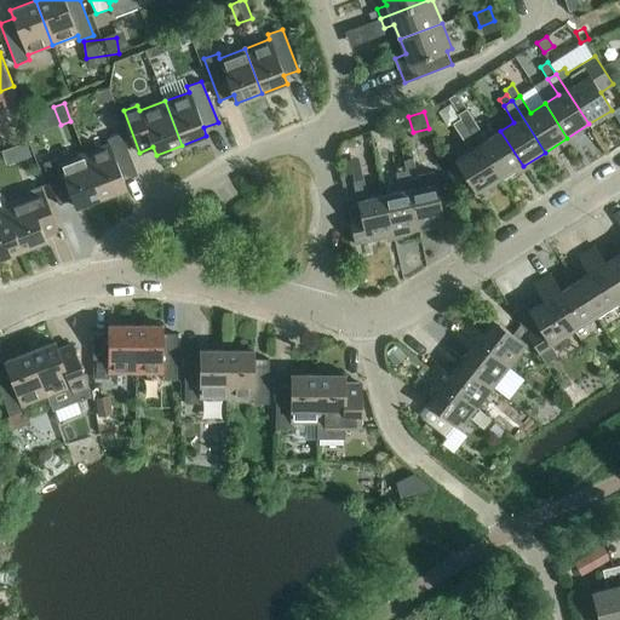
[(469,113),(461,118),(500,181),(523,166),(500,131),(486,141),(469,113)]
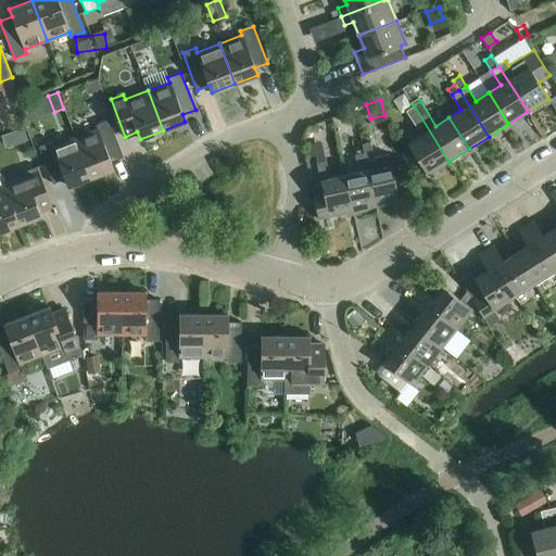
[(341,106),(344,116),(354,113),(351,103),(341,106)]
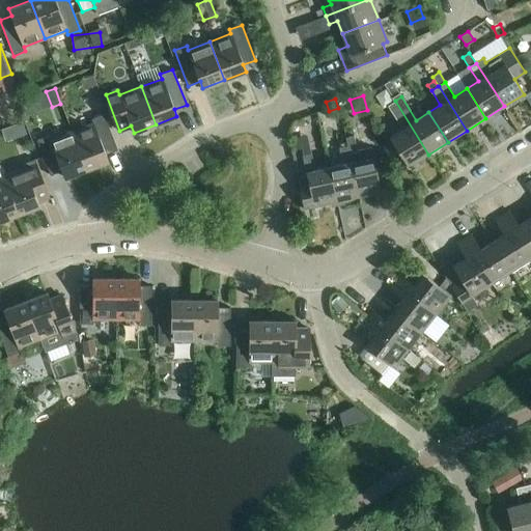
[(428,155),(395,101),(388,106),(402,129),(389,137),(409,167),(428,155)]
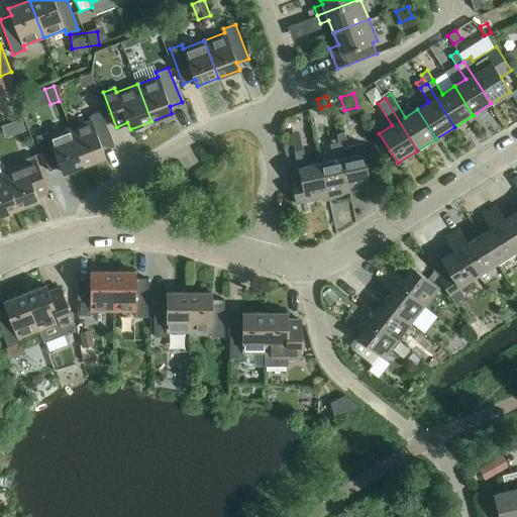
[(201,120),(212,116),(205,99),(195,102),(201,120)]
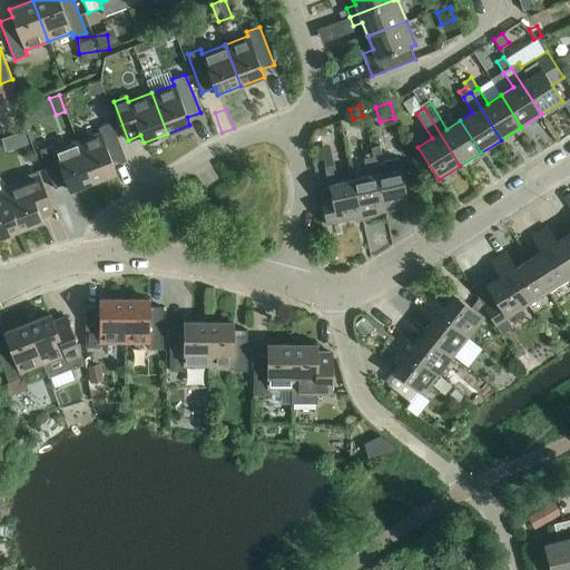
[(100,133),(77,141),(92,182),(116,173),(114,166),(126,160),(111,123),(98,128),(100,133)]
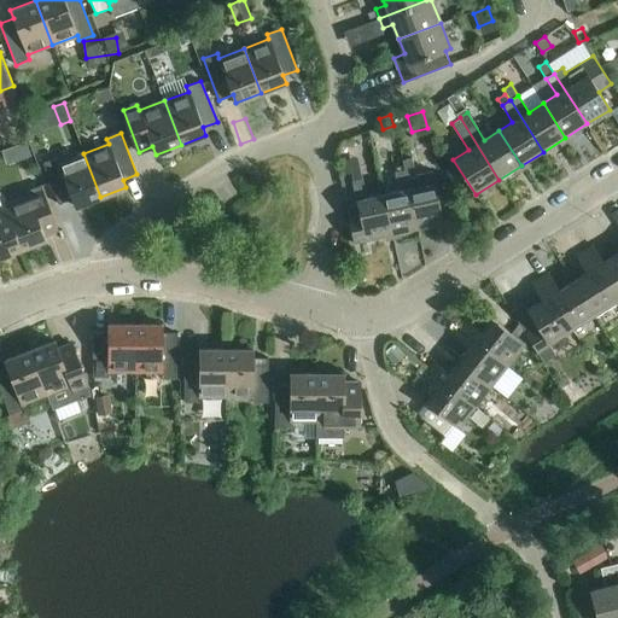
[(100,197),(83,153),(59,162),(57,157),(42,163),(58,204),(73,199),(75,207),(100,197)]
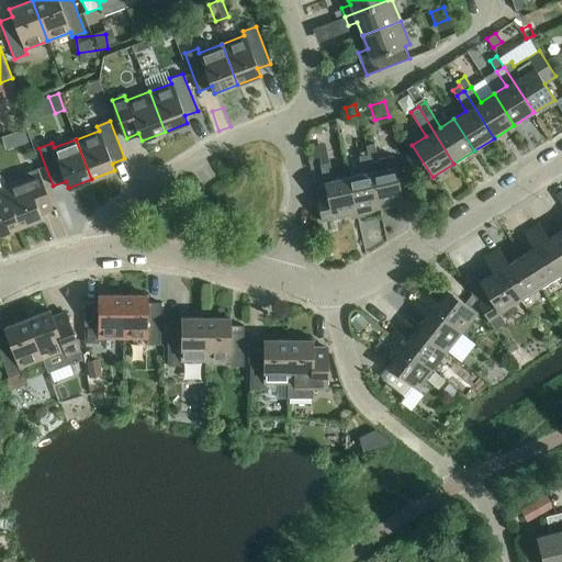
[(374,145),(366,147),(368,154),(379,209),(404,203),(395,166),(393,156),(378,160),(375,153),(374,145)]
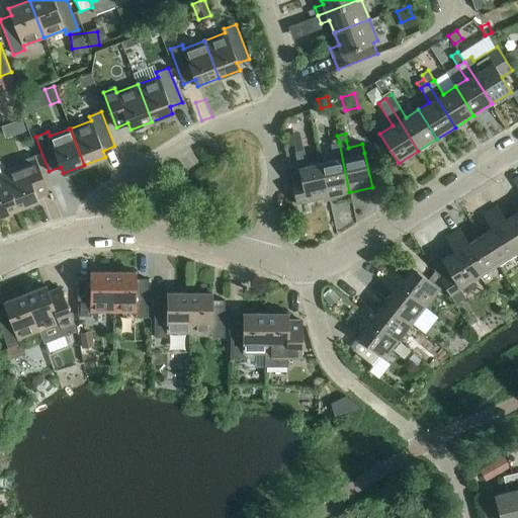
[(334,160),(321,163),(328,197),(349,192),(339,142),(330,144),(334,160)]
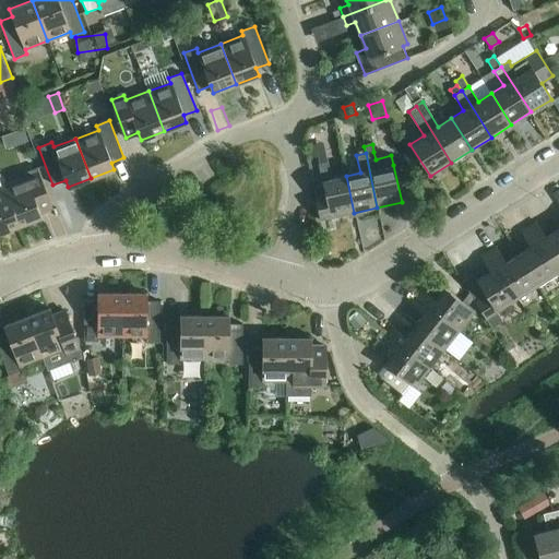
[(354,213),(346,176),(332,179),(328,162),(318,164),(325,197),(314,199),(320,221),(354,213)]
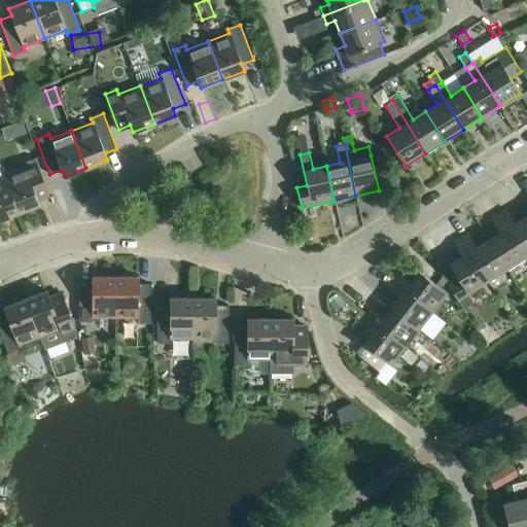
[(24,167),(3,175),(18,213),(39,205),(38,203),(50,199),(35,157),(23,163),(24,167)]
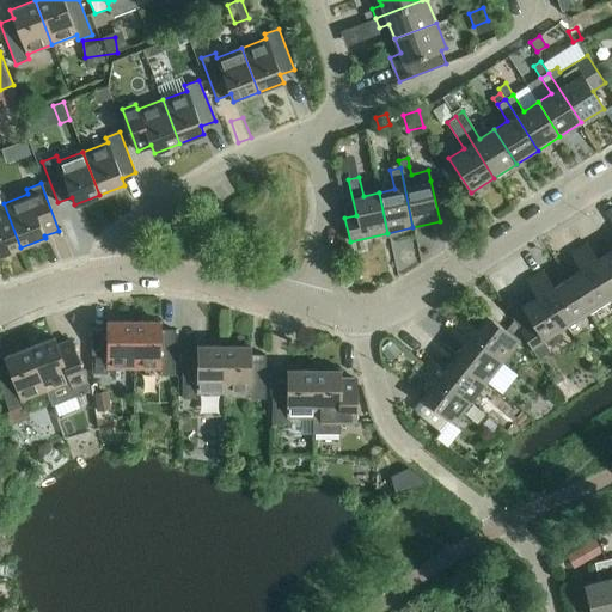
[(0,255),(20,248),(4,203),(0,204),(0,255)]
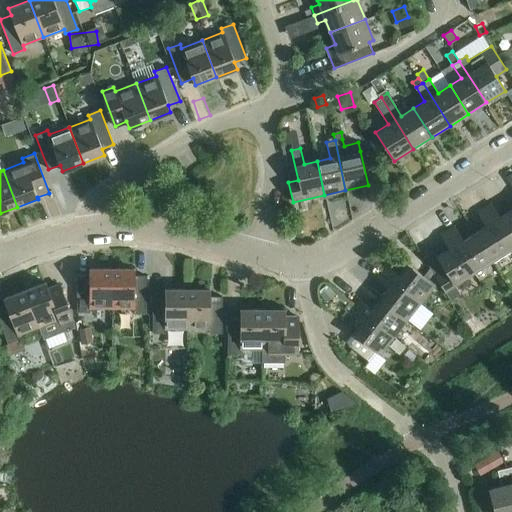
[(491,203),(484,207),(511,250),(511,249),(511,211),(511,210),(500,217),(491,203)]
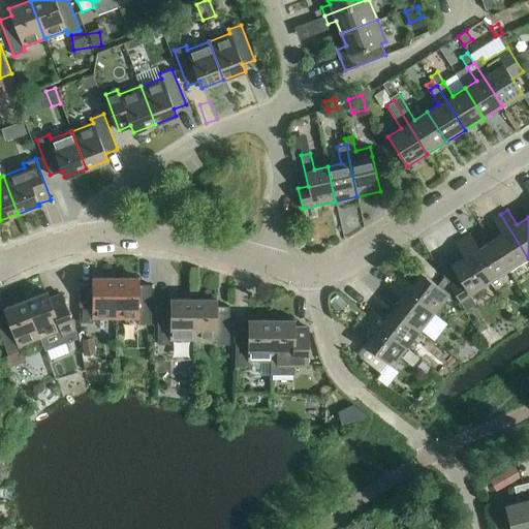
[(501,234),(490,241),(509,271),(528,258),(500,214),(493,219),(501,234)]
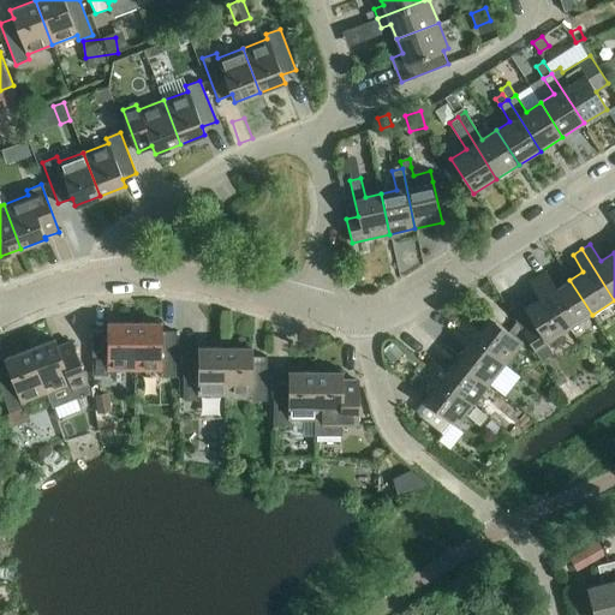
[(545,272),(537,276),(569,329),(592,315),(569,280),(556,288),(545,272)]
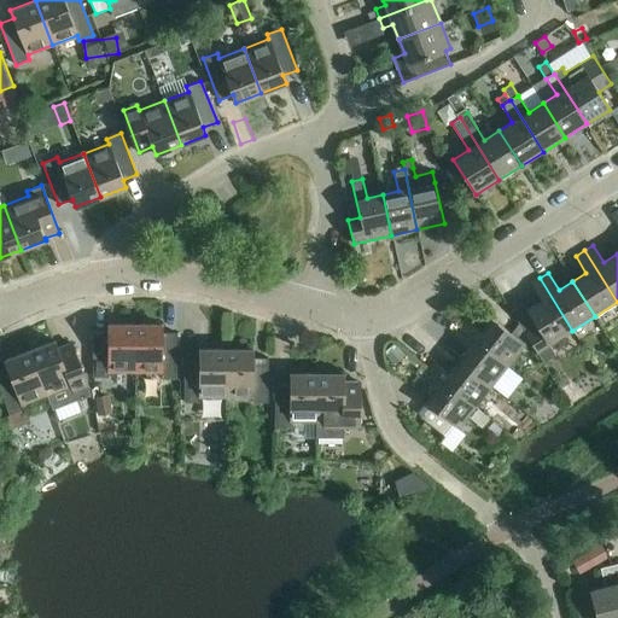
[(529,339),(537,353),(572,331),(540,278),(531,284),(542,301),(526,309),(519,297),(507,305),(519,324),(529,339)]
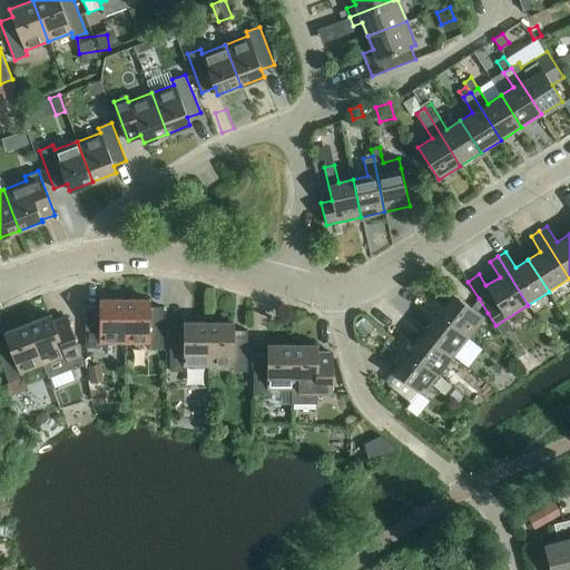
[(429,295),(423,302),(468,337),(488,313),(479,298),(471,307),(453,294),(443,306),(429,295)]
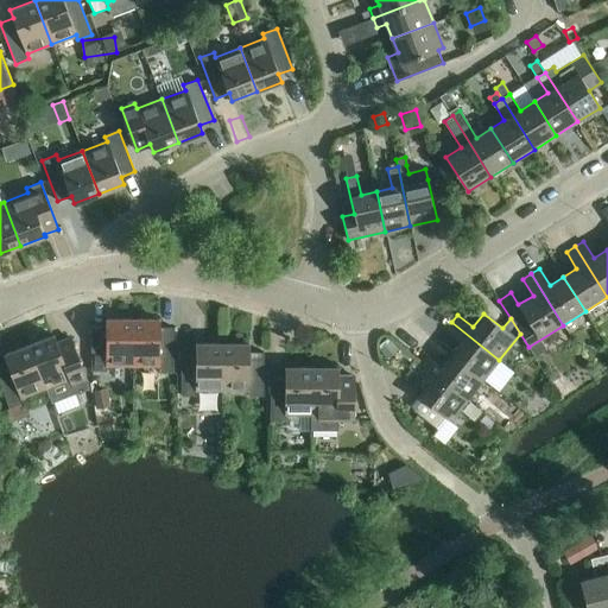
[(133,366),(132,318),(106,318),(106,327),(92,328),(92,371),(106,371),(106,366),(133,366)]
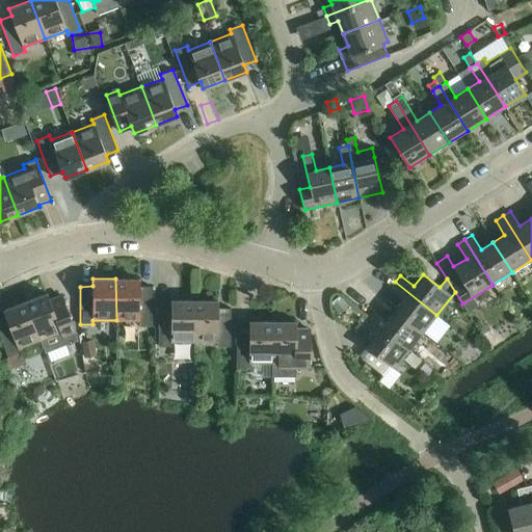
[(139,278),(115,278),(116,320),(138,320),(138,324),(152,324),(152,287),(139,287),(139,278)]
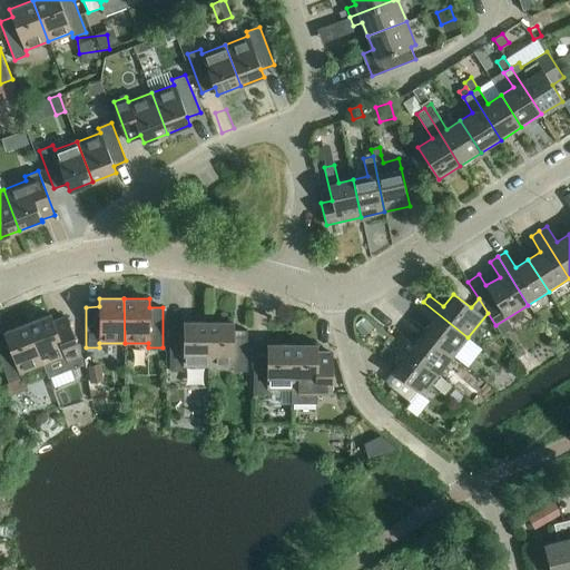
[(432,321),(423,332),(453,356),(468,337),(423,302),(418,310),(432,321)]
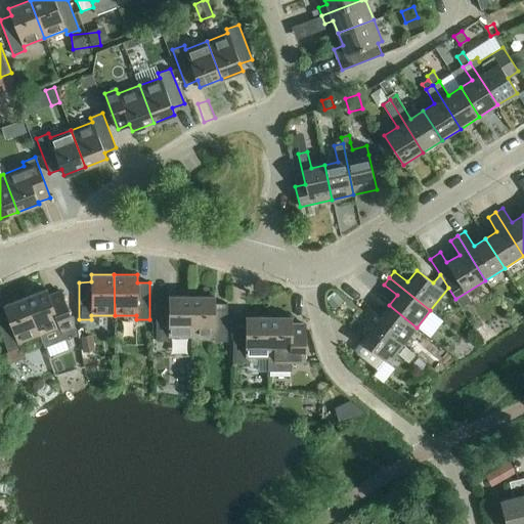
[(74,326),(60,291),(49,296),(46,289),(25,297),(39,335),(44,348),(77,336),(74,326)]
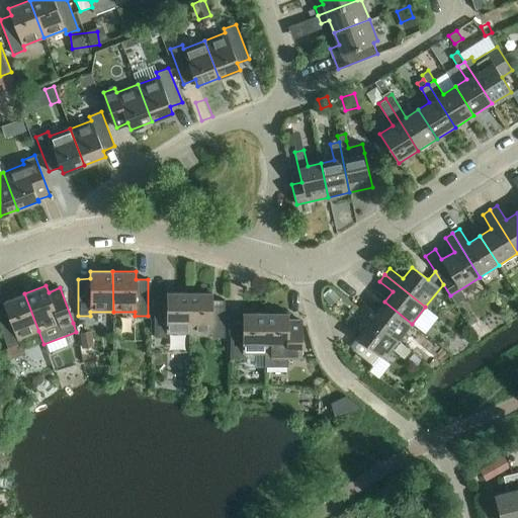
[(330,307),(340,299),(332,290),(330,288),(322,295),(324,297),(323,298),(330,307)]
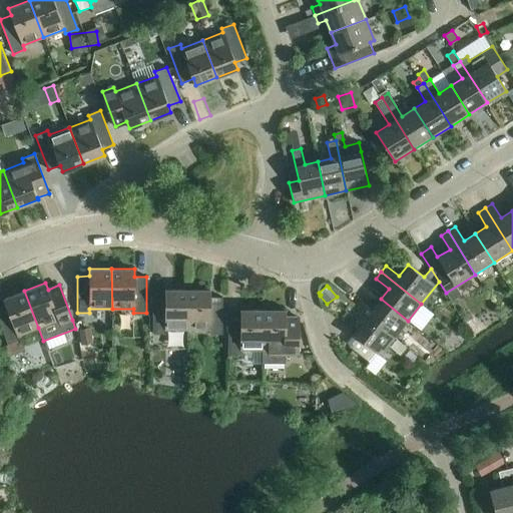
[(165,329),(187,329),(187,290),(165,290),(165,297),(152,297),(152,334),(165,334),(165,329)]
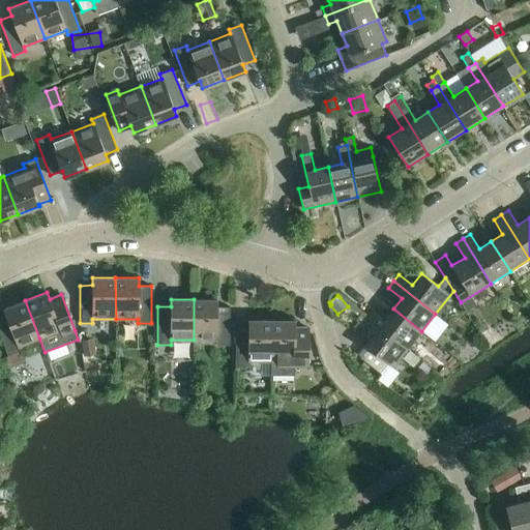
[(194,299),(194,340),(216,340),(216,345),(230,345),(230,306),(216,306),(216,299),(194,299)]
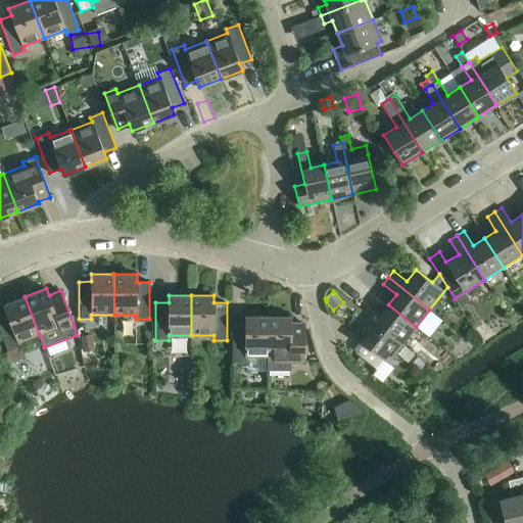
[(39,334),(25,296),(3,304),(6,312),(0,313),(0,331),(7,350),(19,346),(18,342),(39,334)]
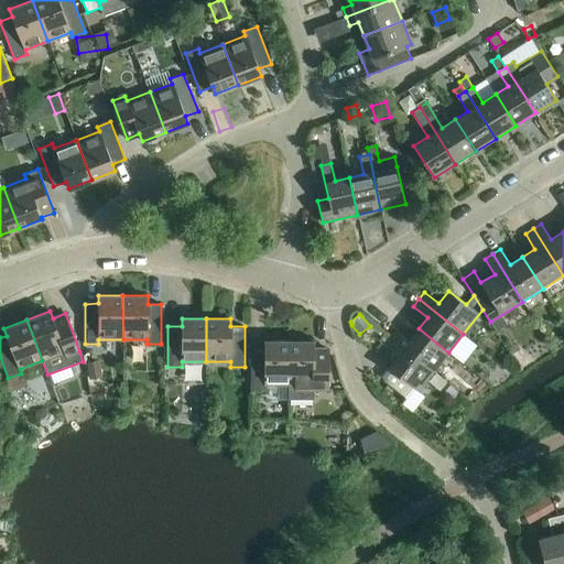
[(396,329),(389,337),(433,371),(448,353),(419,328),(410,340),(396,329)]
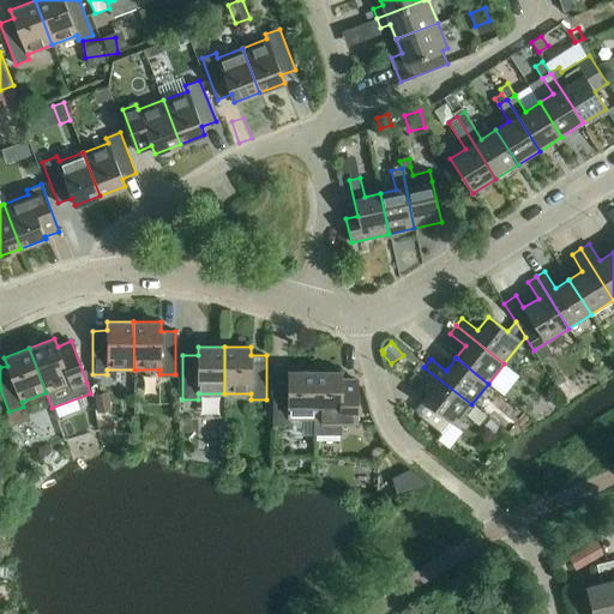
[(471,404),(423,367),(417,374),(433,386),(422,399),(426,403),(417,414),(417,413),(416,414),(441,433),(443,432),(441,432),(450,421),(455,426),(471,404)]
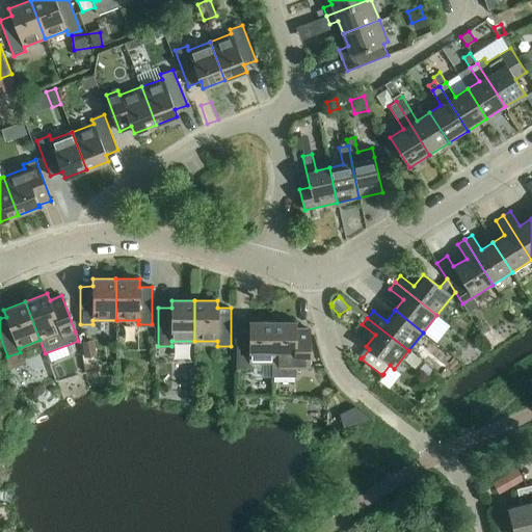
[(249,363),(272,363),(272,321),(249,321),(249,328),(237,329),(237,367),(249,367),(249,363)]
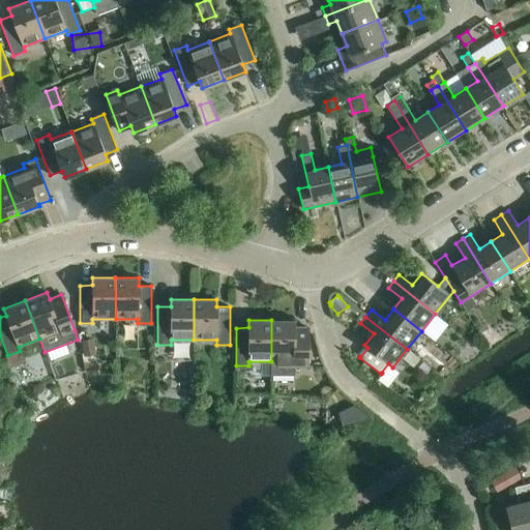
[(271,361),(271,375),(295,375),(295,365),(308,365),(308,332),(295,332),(295,320),(271,320),(271,361)]
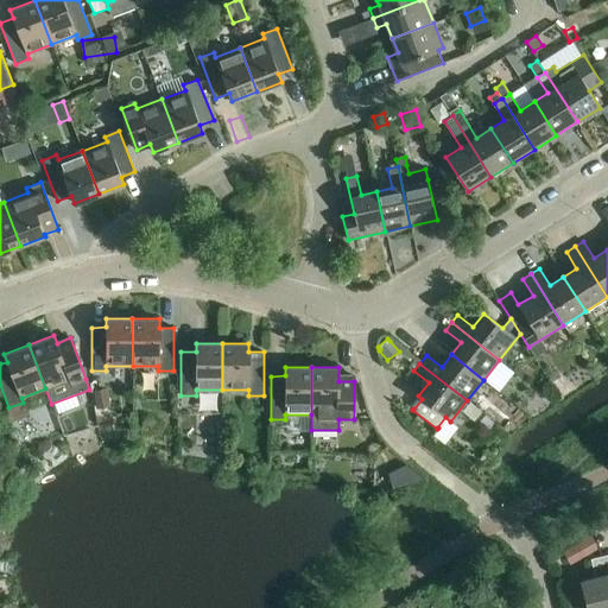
[(109,407),(106,388),(93,391),(96,410),(109,407)]
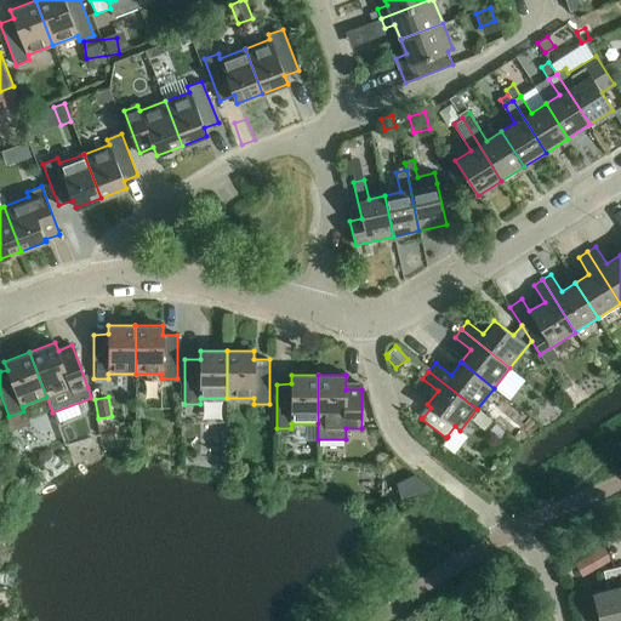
[(582,577),(611,562),(604,548),(575,565),(582,577)]
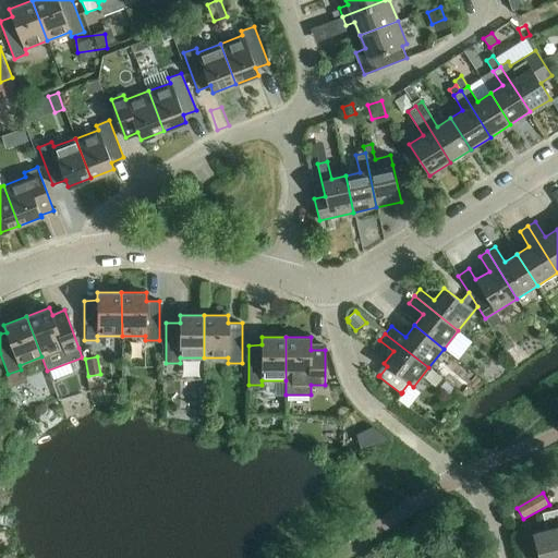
[(557,557),(557,537),(552,510),(542,513),(546,530),(532,533),(532,535),(537,557),(557,557)]
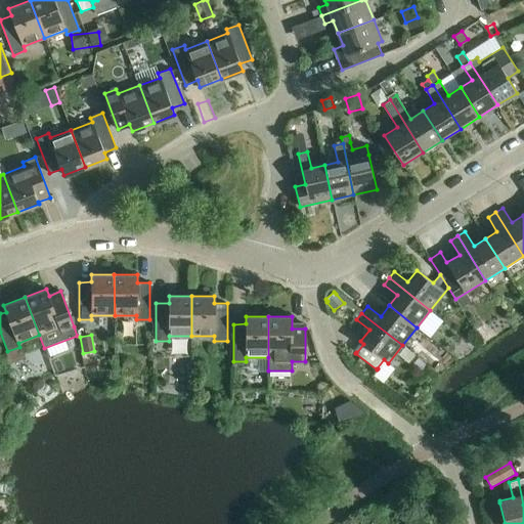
[(505,523),(499,503),(486,506),(490,523),(505,523)]
